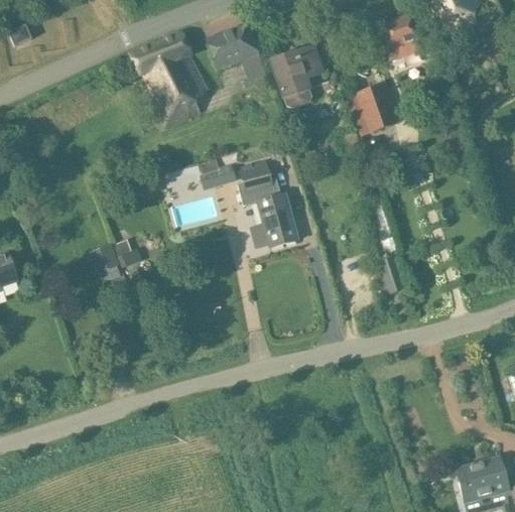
[(480,2),(479,0),(422,0),(440,37),(478,23),(475,13),(480,2)]
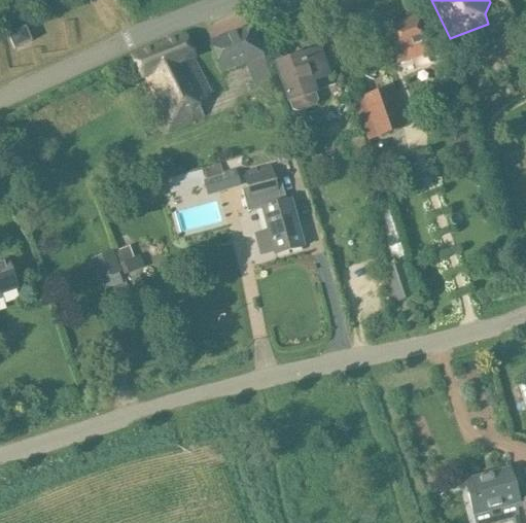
[(410,58),(407,47),(425,40),(416,13),(397,20),(397,19),(384,24),(394,51),(398,63),(410,58)]
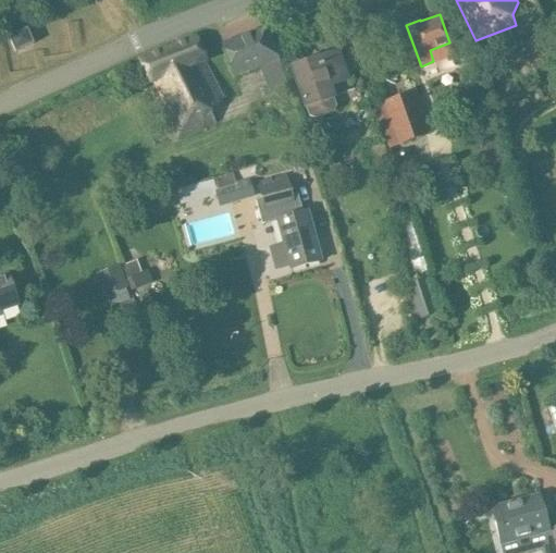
[(222,38),(235,70),(279,51),(266,20),(222,38)]
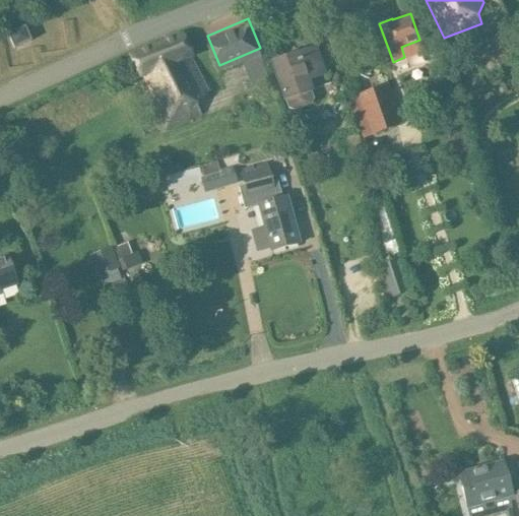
[(26,22),(9,30),(15,45),(33,38),(26,22)]
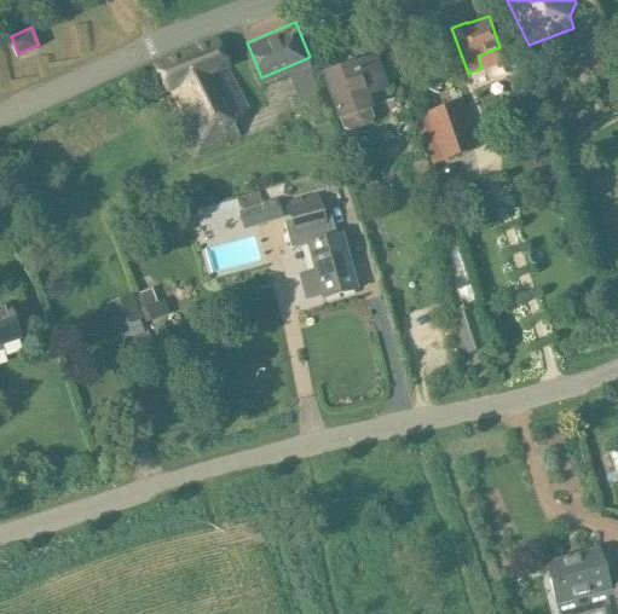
[(247,106),(229,62),(229,59),(219,38),(218,36),(159,62),(157,64),(167,88),(168,88),(196,154),(241,134),(232,111),(247,106)]
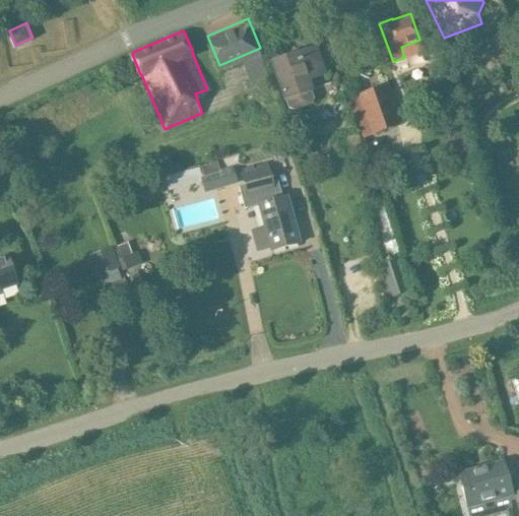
[(284,99),(285,98),(288,105),(294,108),(312,102),(314,97),(311,89),(312,88),(309,79),(326,73),(316,45),(271,60),(284,99)]
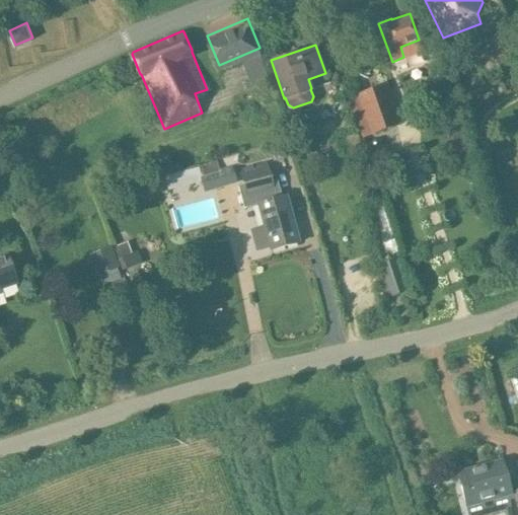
[(384,82),(358,91),(371,133),(397,125),(384,82)]
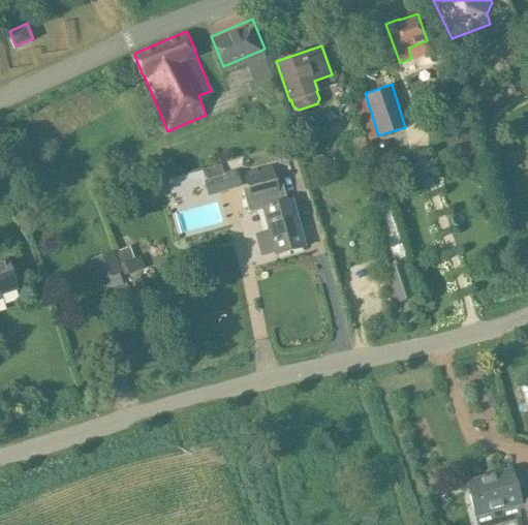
[(221,161),(202,165),(209,193),(228,188),(221,161)]
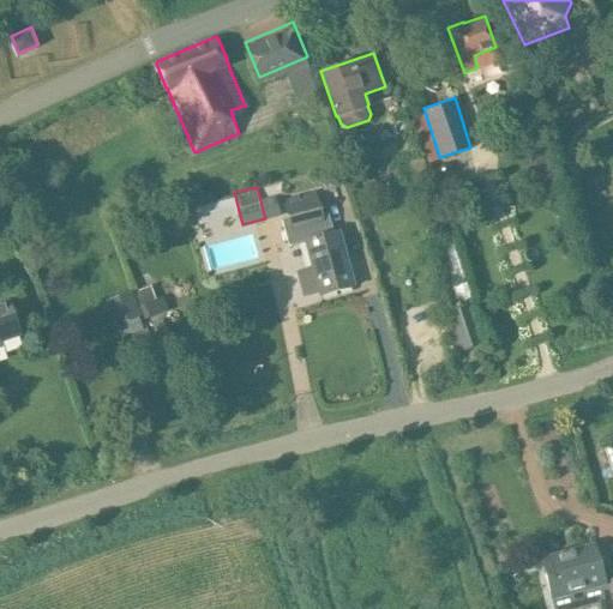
[(326,206),(319,207),(314,191),(286,199),(290,216),(282,217),(289,243),(305,240),(312,265),(298,270),(305,293),(319,289),(320,294),(354,284),(340,229),(334,230),(326,206)]
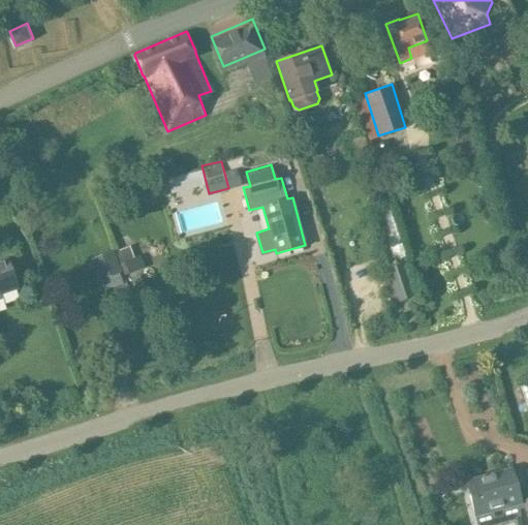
[(160,193),(193,187),(192,176),(158,182),(160,193)]
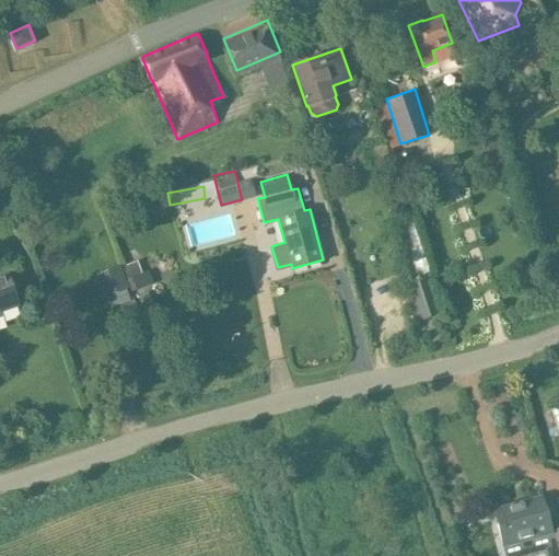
[(392,226),(409,281),(404,282),(418,321),(443,311),(431,274),(412,218),(392,226)]
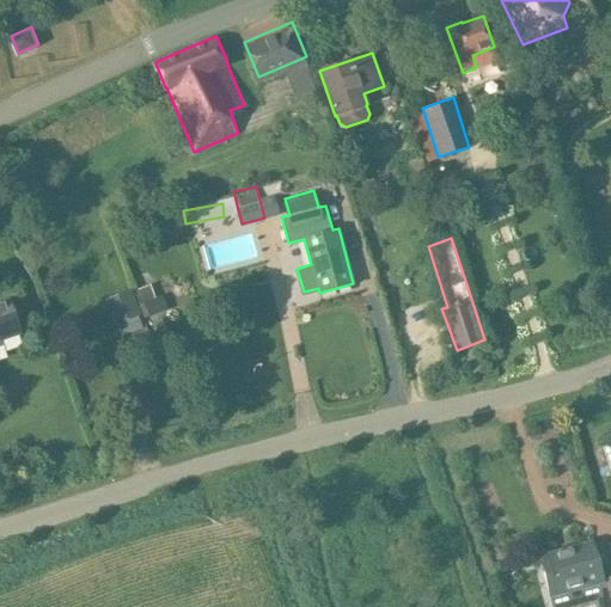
[(146,310),(159,307),(157,284),(109,290),(114,333),(148,330),(146,310)]
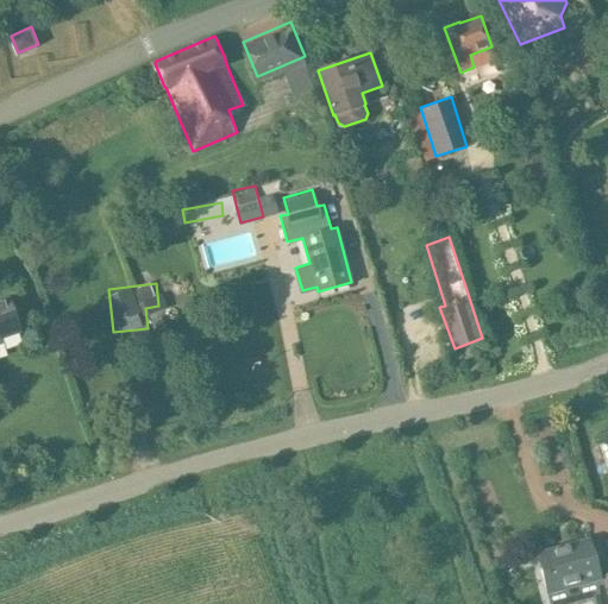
[(22,329),(10,296),(0,299),(0,343),(4,343),(1,337),(22,329)]
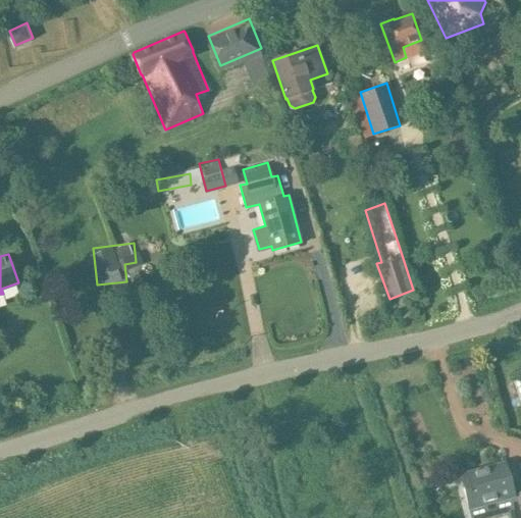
[(505,461),(460,474),(472,517),(479,517),(508,510),(510,517),(520,517),(520,501),(518,493),(514,494),(505,461)]
